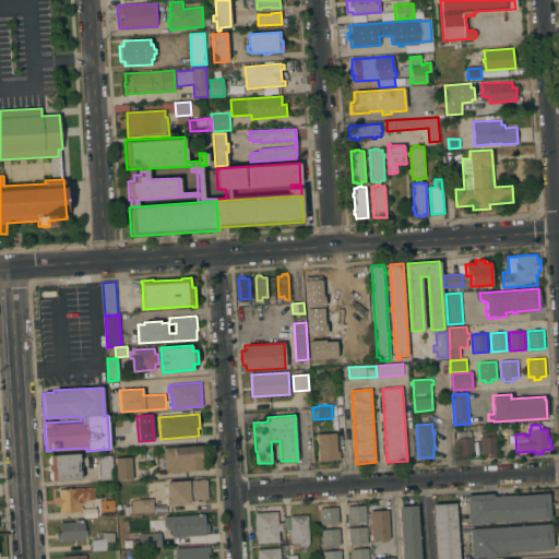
[(471,430),(471,438),(472,438),(473,455),(458,456),(456,438),(458,438),(458,431),(471,430)]
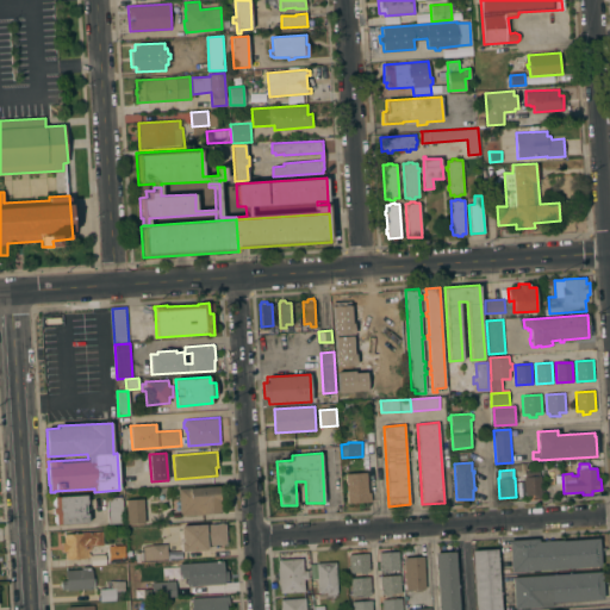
[(523,477),(526,477),(526,472),(540,471),(540,475),(541,475),(542,495),(541,495),(542,497),(534,498),(534,496),(524,496),(523,477)]
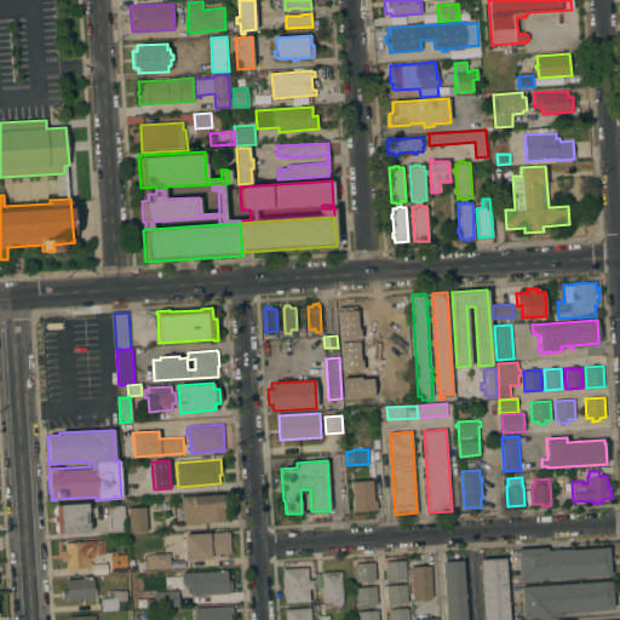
[(352,482),(372,481),(373,501),(375,501),(377,510),(354,511),(352,482)]
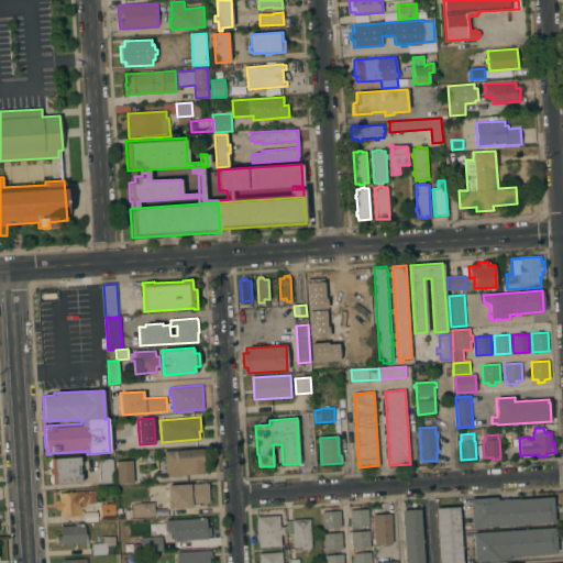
[(167,476),(164,451),(175,450),(176,451),(201,449),(203,473),(167,476)]
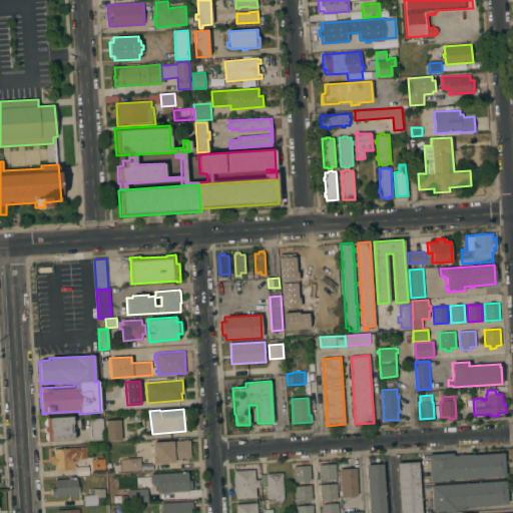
[(72,416),(73,439),(47,441),(47,439),(45,439),(45,434),(47,434),(47,433),(45,433),(44,432),(44,431),(44,429),(44,428),(45,427),(46,426),(46,425),(45,425),(44,420),(46,420),(46,418),(72,416)]
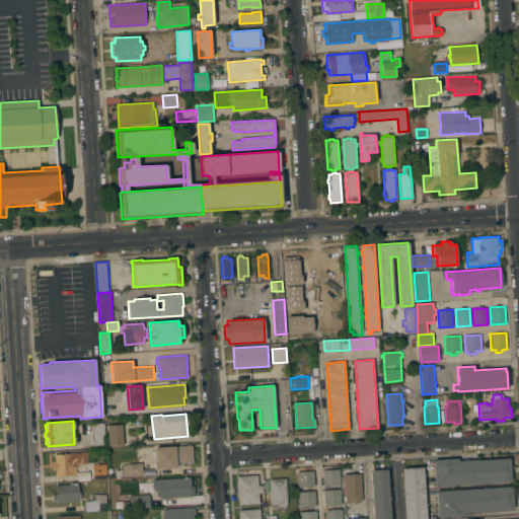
[(92,423),(103,423),(104,445),(94,446),(92,423)]
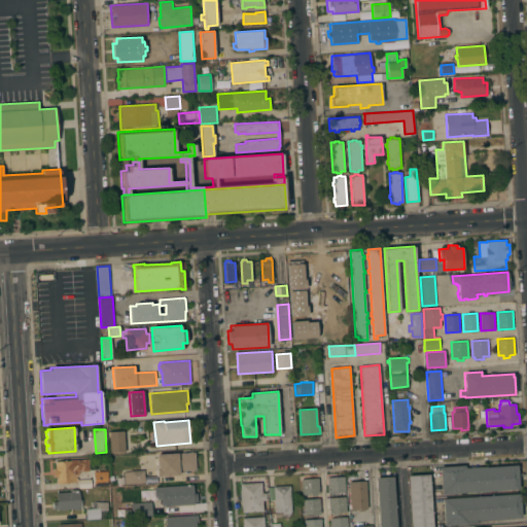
[(109,431),(124,430),(125,452),(110,453),(109,431)]
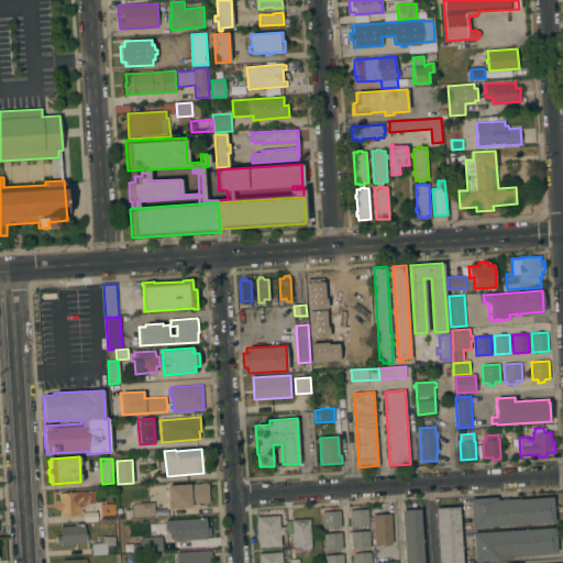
[(209,501),(207,501),(207,503),(203,504),(203,503),(190,503),(191,508),(167,509),(166,500),(167,500),(166,486),(202,483),(202,482),(206,482),(206,483),(208,483),(209,501)]
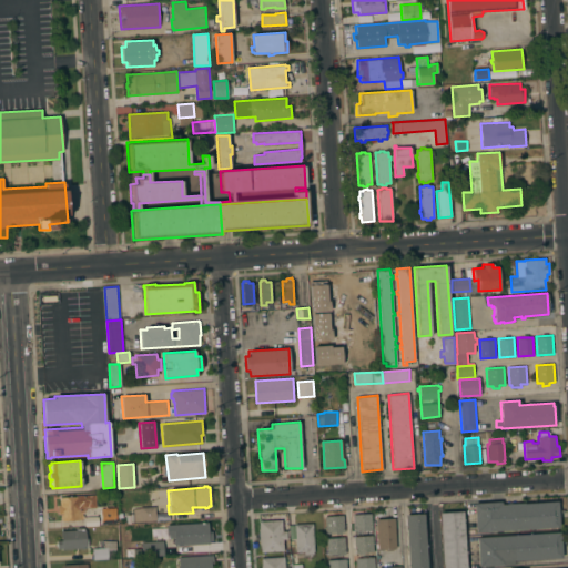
[(95,508),(84,508),(84,513),(82,513),(82,520),(60,520),(60,514),(58,514),(57,505),(60,505),(59,497),(78,497),(78,495),(95,495),(95,508)]
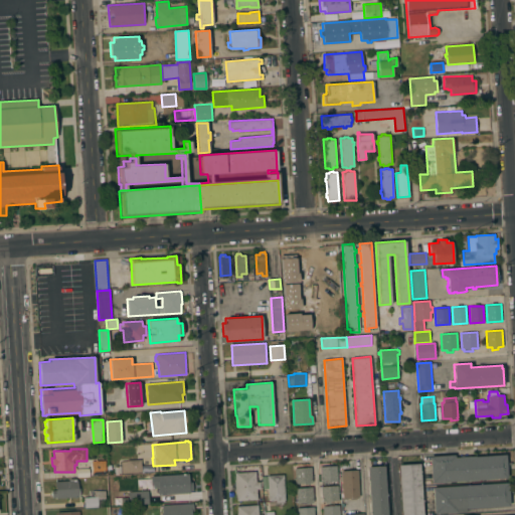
[(432,483),(430,457),(454,455),(455,458),(506,455),(507,478),(432,483)]
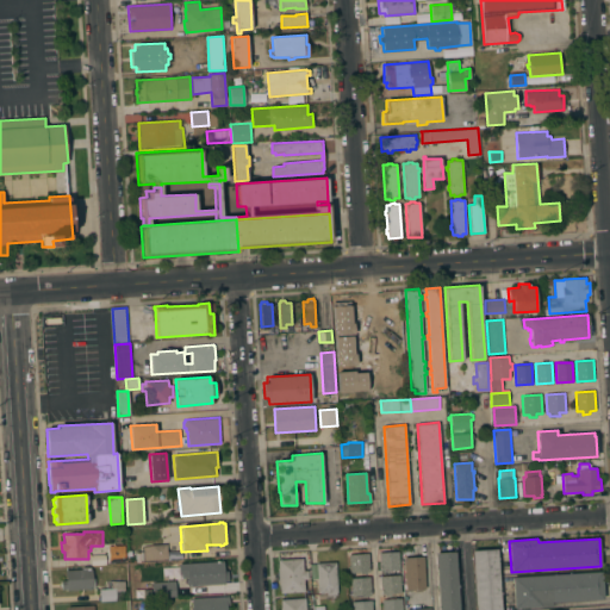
[(144,560),(144,561),(137,561),(136,556),(143,555),(143,546),(150,546),(150,545),(167,543),(168,559),(144,560)]
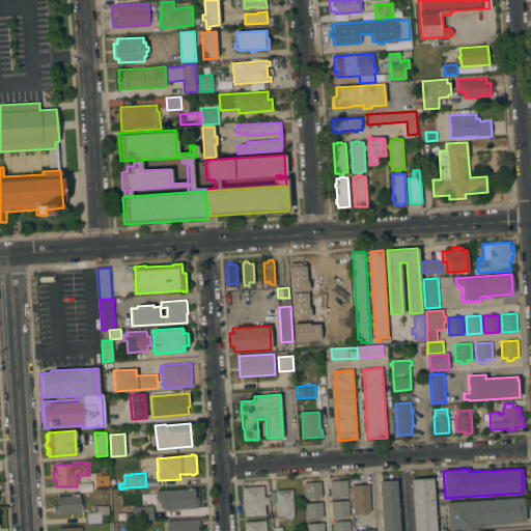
[(94,490),(93,475),(108,475),(109,488),(94,490)]
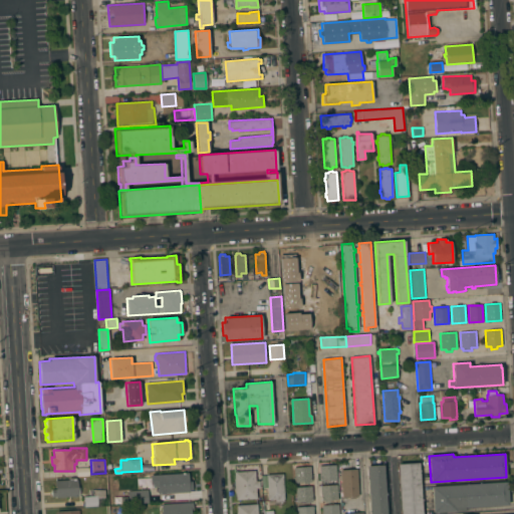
[(422,513),(400,513),(397,464),(419,462),(422,513)]
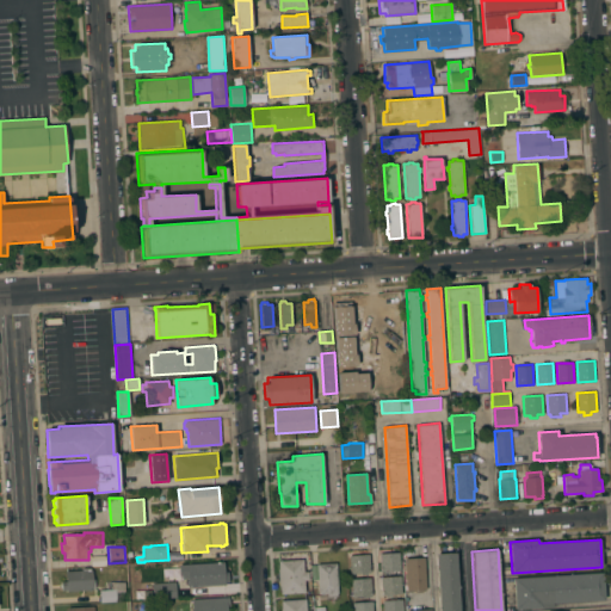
[(400,571),(390,572),(390,573),(384,573),(383,572),(381,572),(380,554),(399,553),(400,571)]
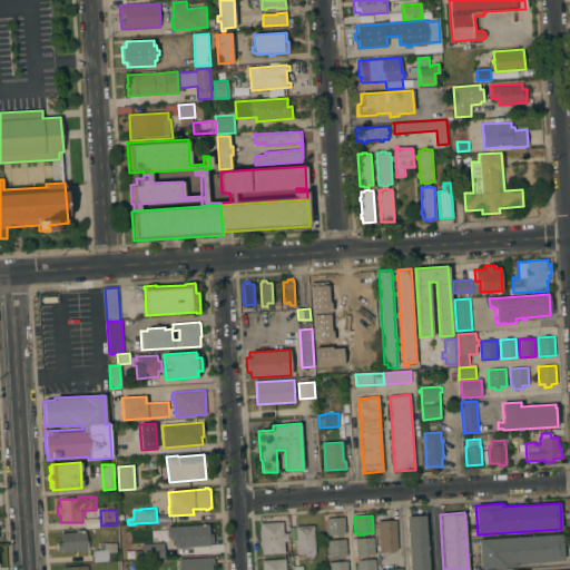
[(410,569),(406,517),(425,516),(429,569),(410,569)]
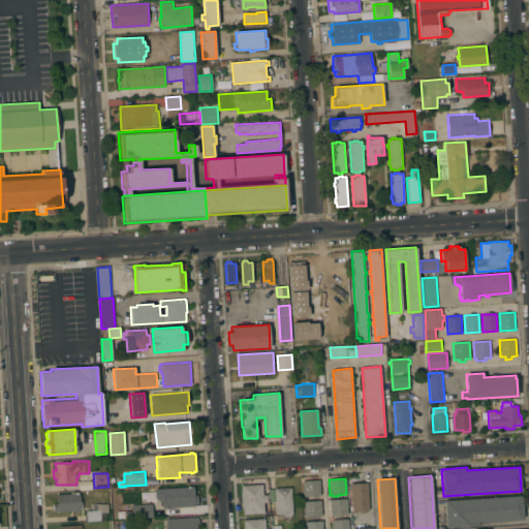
[(302,480),(319,479),(320,496),(318,496),(318,497),(312,498),(312,496),(303,497),(302,480)]
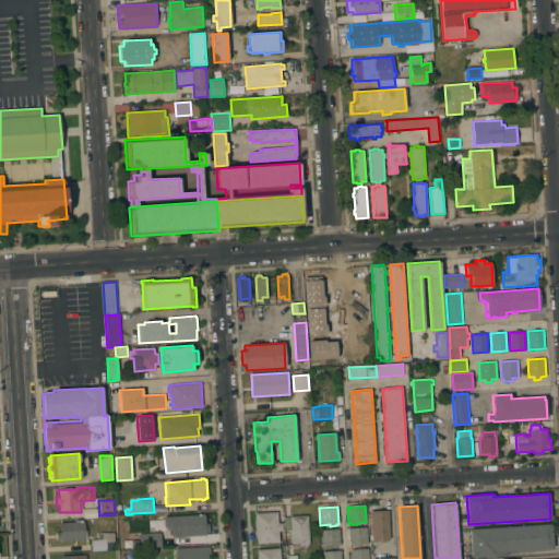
[(390,539),(387,539),(387,542),(379,543),(379,540),(371,540),(370,522),(370,516),(370,511),(389,510),(390,539)]
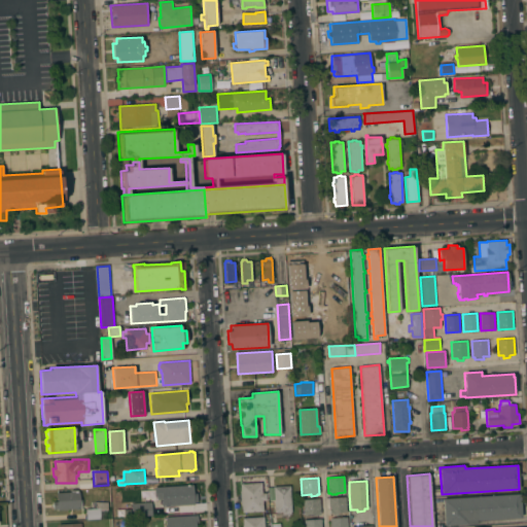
[(242,513),(241,505),(240,490),(241,490),(240,484),(261,482),(261,493),(266,493),(266,500),(262,500),(264,512),(242,513)]
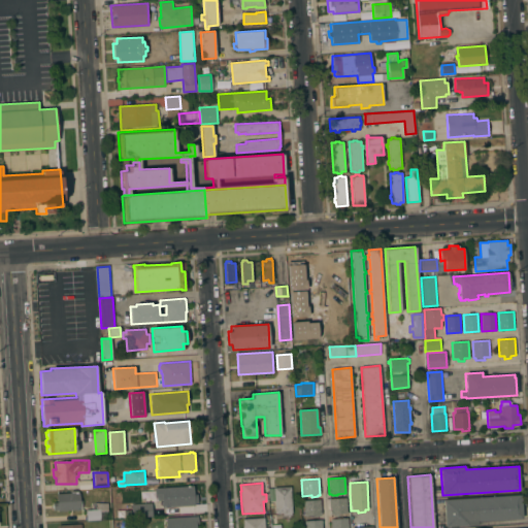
[(185,506),(185,508),(177,509),(177,506),(170,506),(171,509),(162,510),(161,501),(156,501),(156,496),(153,496),(152,488),(194,485),(195,492),(197,492),(198,503),(195,503),(195,505),(185,506)]
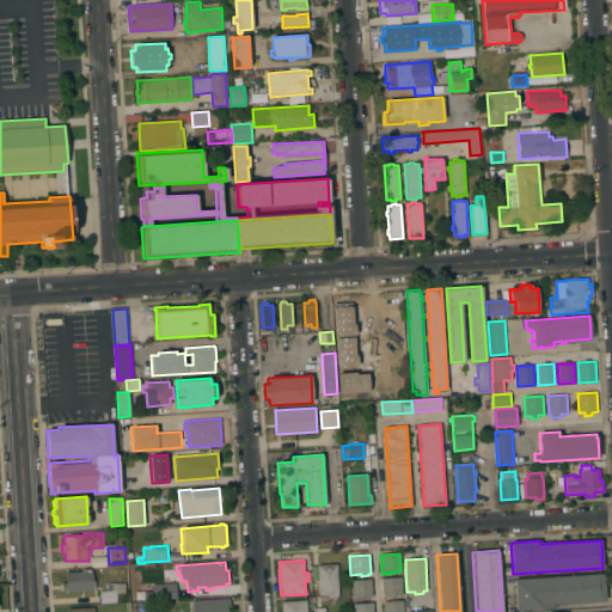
[(338,593),(337,593),(337,597),(328,597),(328,594),(318,595),(317,565),(337,564),(338,593)]
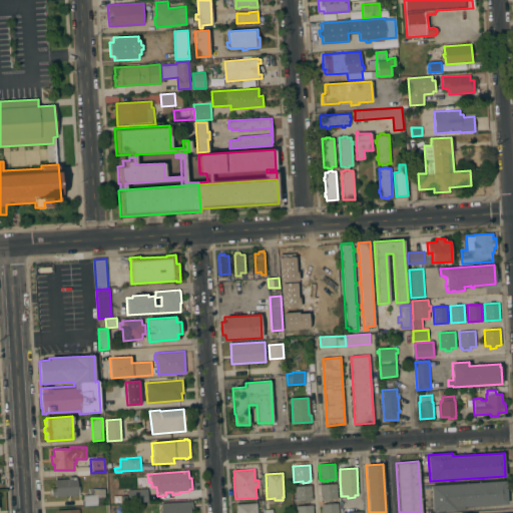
[(77,478),(77,486),(79,486),(80,494),(78,494),(78,495),(56,496),(56,495),(52,495),(51,488),(56,488),(55,479),(77,478)]
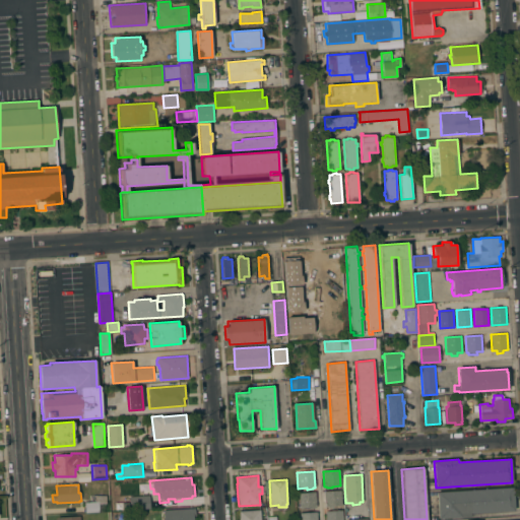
[(469,514),(470,517),(438,519),(437,492),(513,486),(514,511),(469,514)]
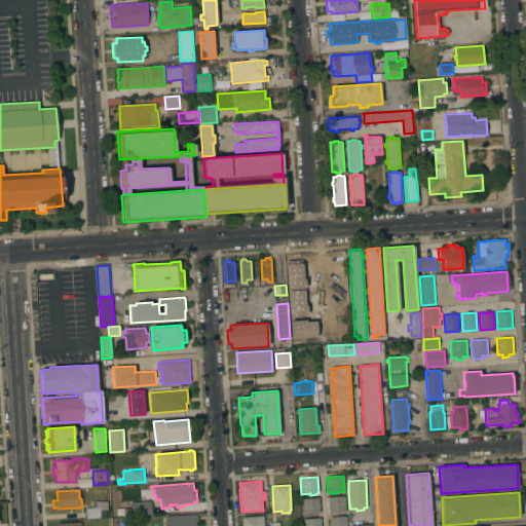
[(345,512),(337,512),(337,514),(332,514),(332,513),(329,513),(328,497),(345,495),(345,512)]
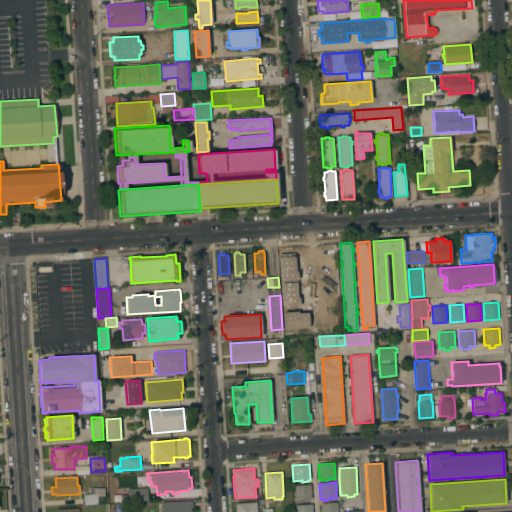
[(310,484),(311,500),(309,500),(309,501),(304,501),(303,500),(295,501),(294,485),(310,484)]
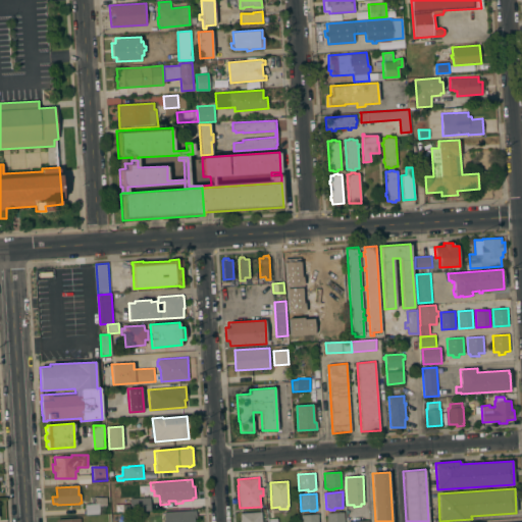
[(107,506),(99,506),(100,514),(86,514),(86,504),(93,504),(93,499),(94,499),(94,497),(107,498),(107,506)]
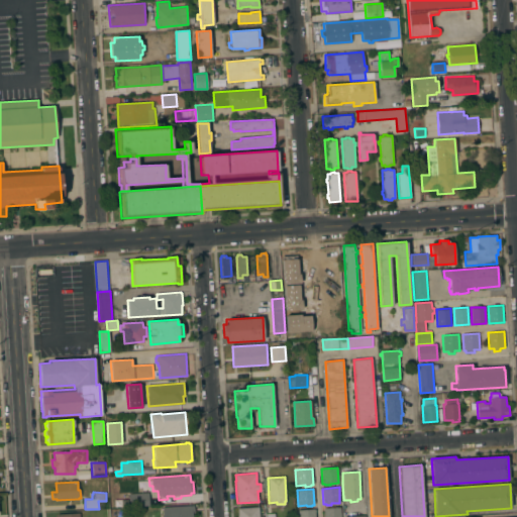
[(148,492),(149,505),(129,507),(128,494),(148,492)]
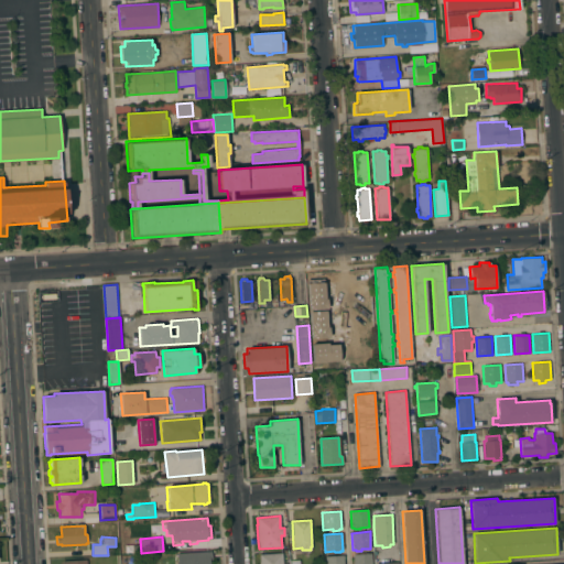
[(176,563),(176,561),(177,561),(177,553),(212,551),(213,560),(209,560),(209,563),(176,563)]
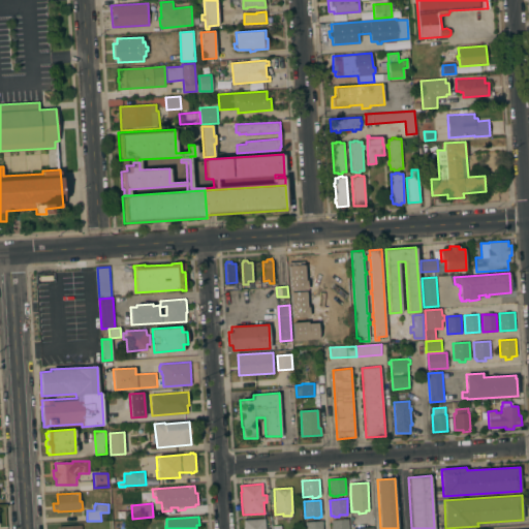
[(243,528),(243,527),(244,527),(243,520),(265,518),(266,528),(243,528)]
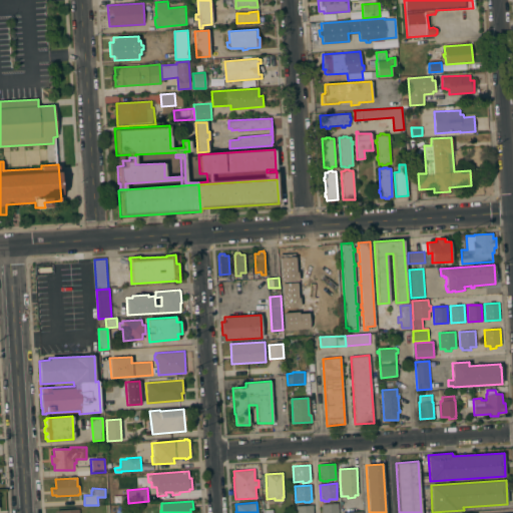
[(338,512),(321,512),(321,504),(328,504),(328,503),(333,502),(333,503),(338,503),(338,512)]
